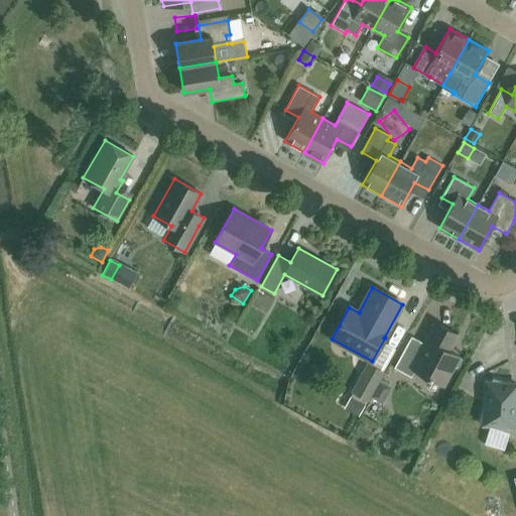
[(447,351),(457,335),(435,323),(424,344),(411,337),(394,368),(407,375),(412,368),(443,385),(459,357),(447,351)]
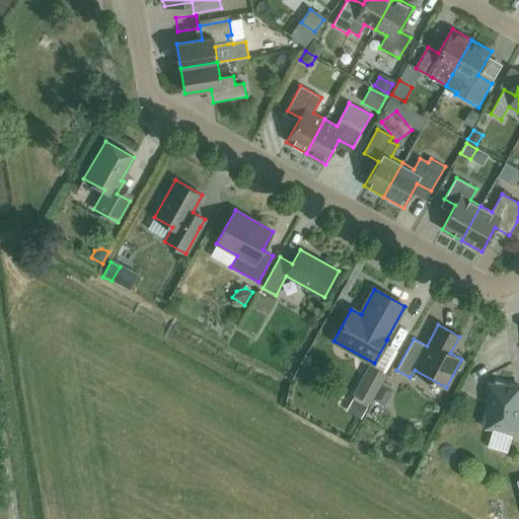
[(373,400),(382,384),(387,374),(369,365),(353,394),(370,404),(373,399),(373,400)]
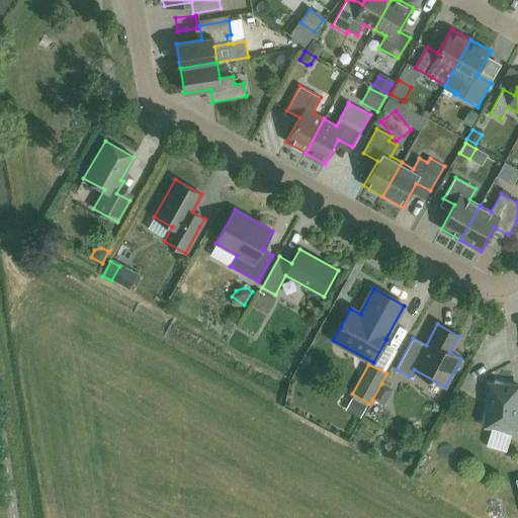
[(506,383),(495,379),(494,382),(487,382),(485,409),(481,424),(484,425),(484,427),(492,428),(510,433),(511,429),(517,430),(517,429),(517,396),(515,396),(512,383),(506,383)]
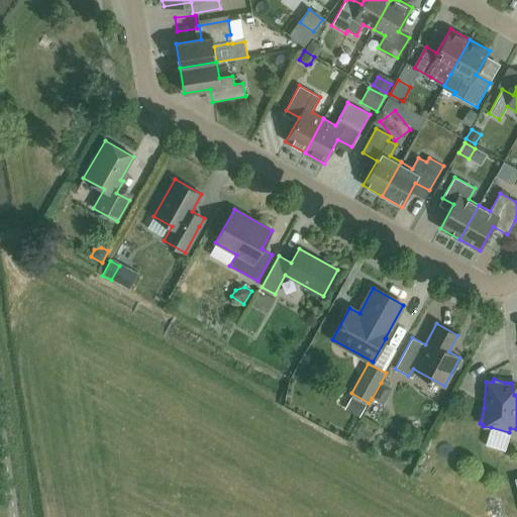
[(381,383),(372,399),(379,402),(383,401),(389,390),(388,387),(381,383)]
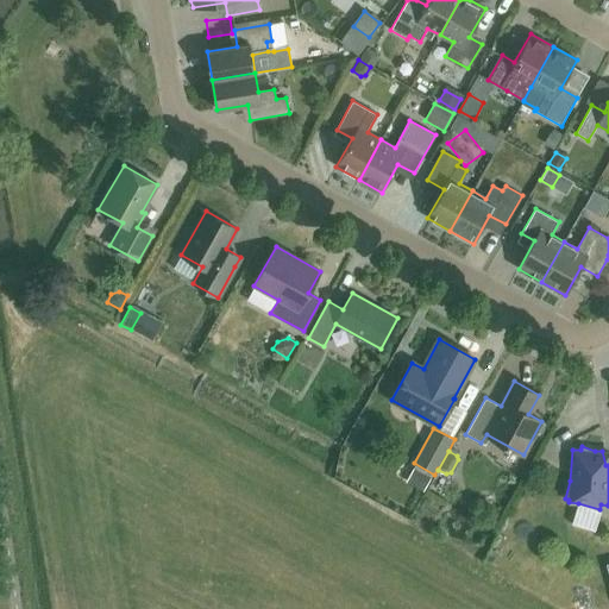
[(409,484),(422,491),(431,477),(416,470),(409,484)]
